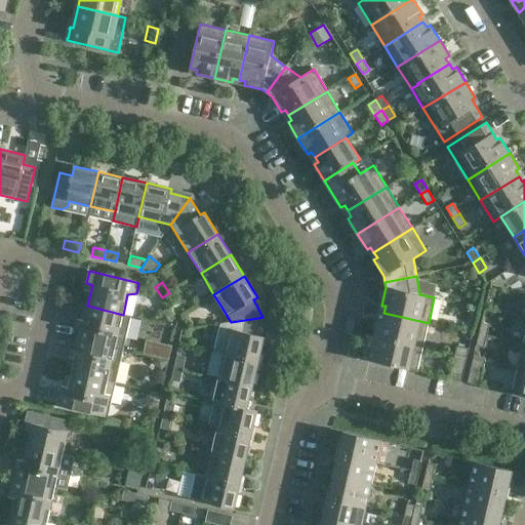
[(176,304),(169,293),(162,297),(168,309),(176,304)]
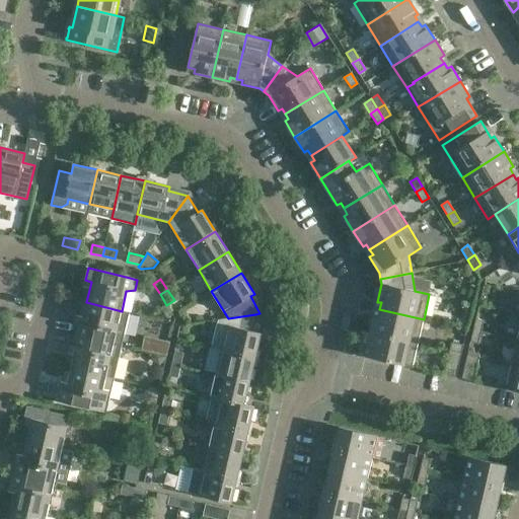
[(130,312),(122,311),(86,302),(81,323),(75,322),(73,335),(123,346),(130,312)]
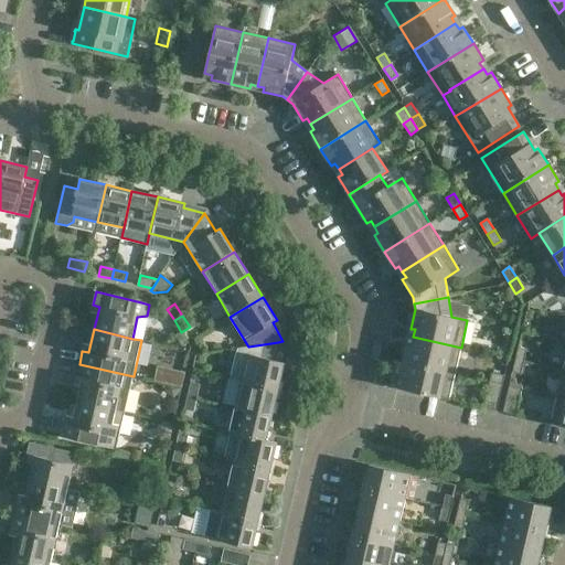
[(180,333),(173,337),(180,348),(185,343),(180,333)]
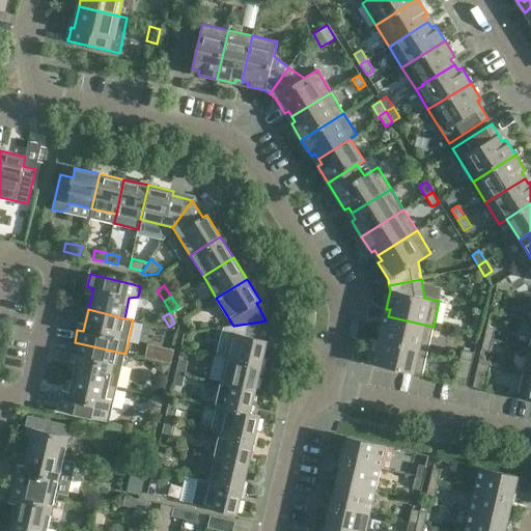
[(427,351),(434,327),(388,316),(387,323),(383,322),(379,339),(427,351)]
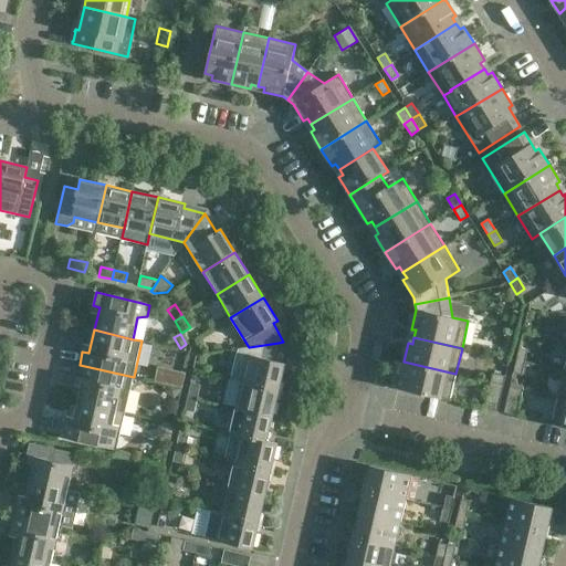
[(279,343),(249,347),(238,348),(231,379),(241,381),(279,390),(284,364),(274,362),(279,343)]
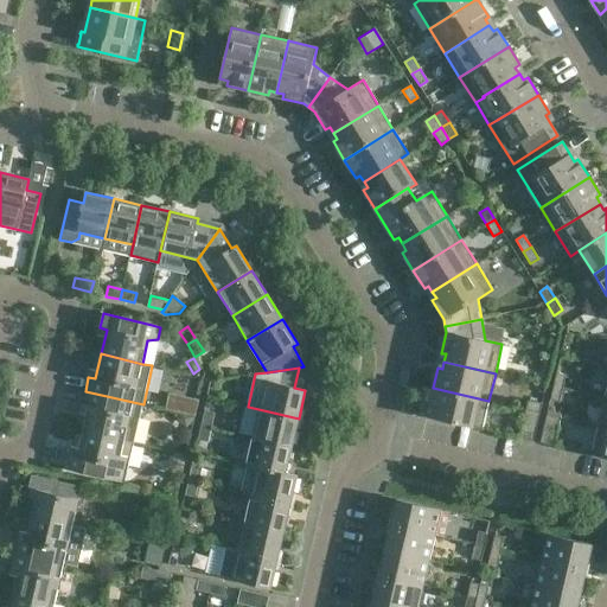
[(566,375),(556,372),(554,387),(563,389),(566,375)]
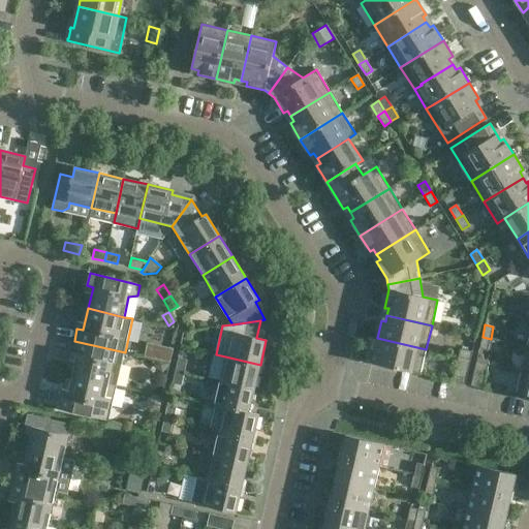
[(488,350),(491,339),(483,337),(479,348),(488,350)]
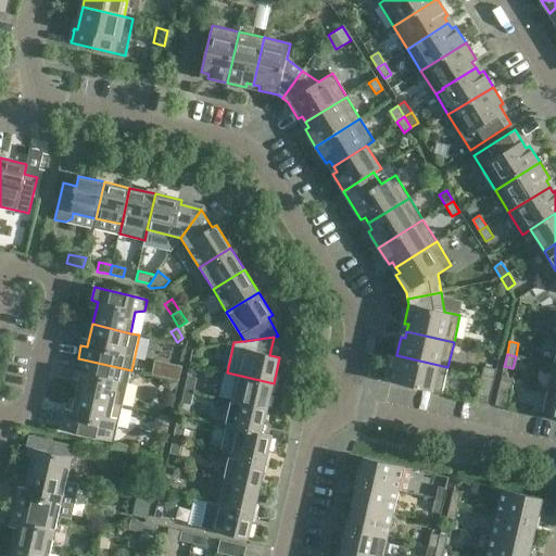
[(442,393),(447,367),(396,355),(392,374),(396,375),(394,382),(442,393)]
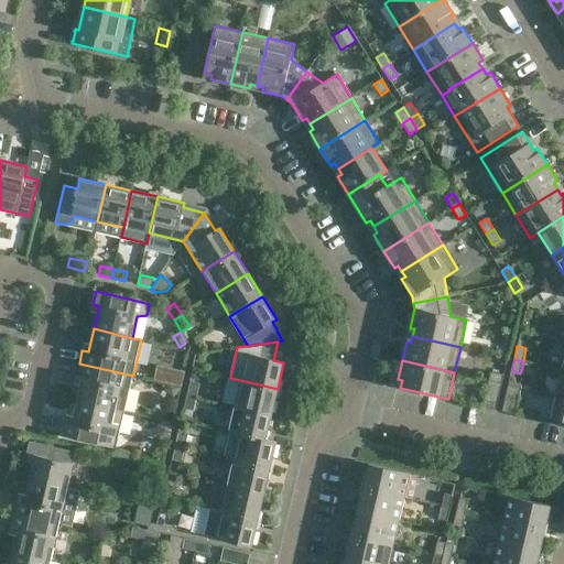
[(125,412),(133,376),(79,364),(76,377),(83,378),(77,401),(125,412)]
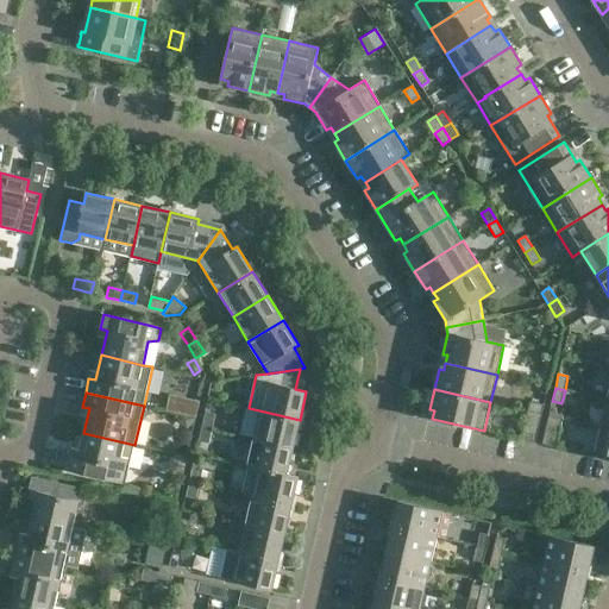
[(186,396),(182,413),(196,416),(200,400),(186,396)]
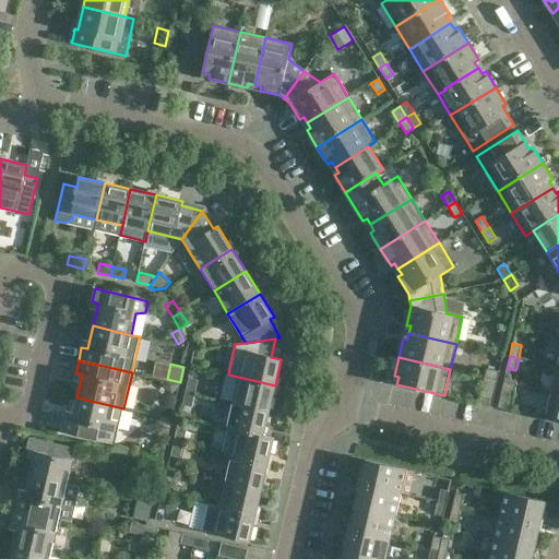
[(498,380),(499,371),(487,369),(485,377),(498,380)]
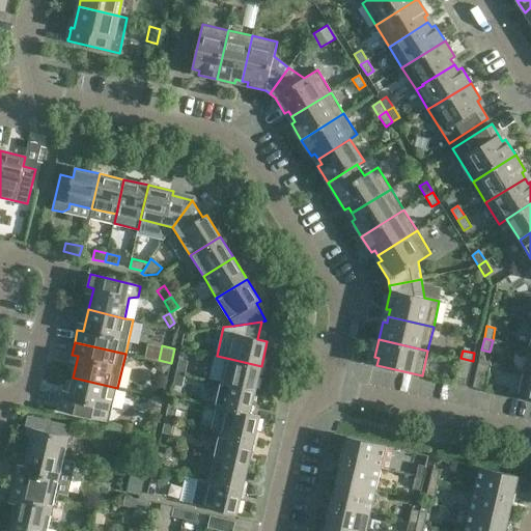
[(255,390),(261,366),(226,358),(221,382),(255,390)]
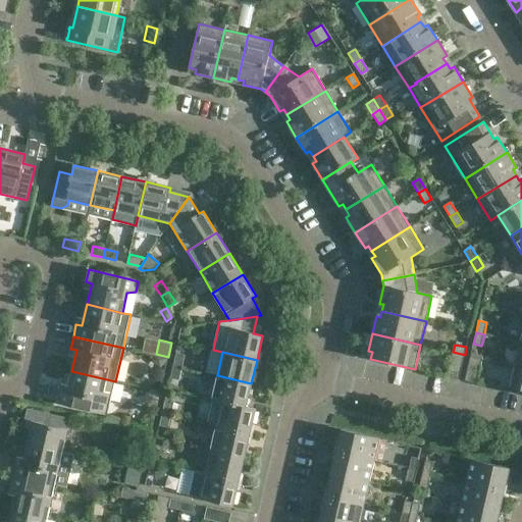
[(459,379),(465,355),(453,352),(447,377),(459,379)]
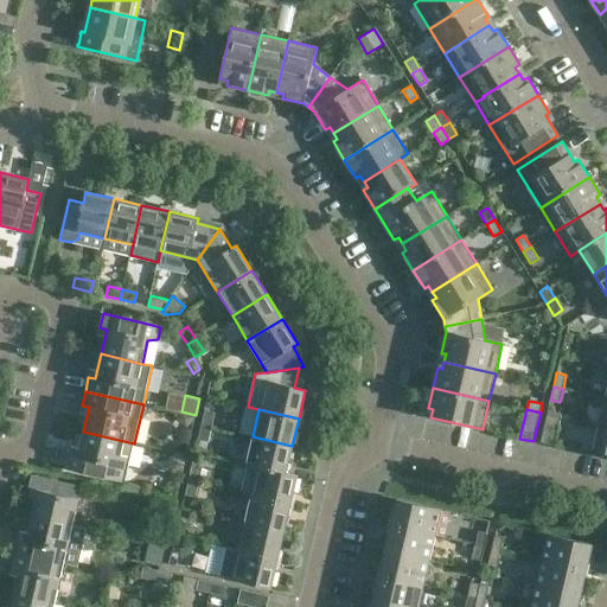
[(215,413),(204,410),(200,426),(211,428),(215,413)]
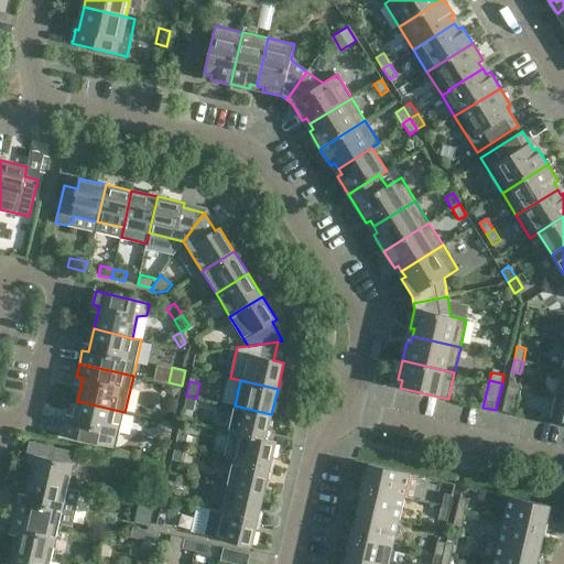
[(521,388),(509,384),(508,384),(502,412),(514,414),(521,388)]
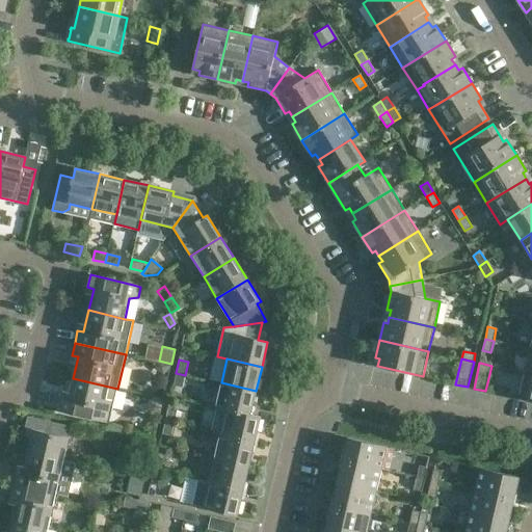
[(182,388),(185,375),(176,373),(174,386),(182,388)]
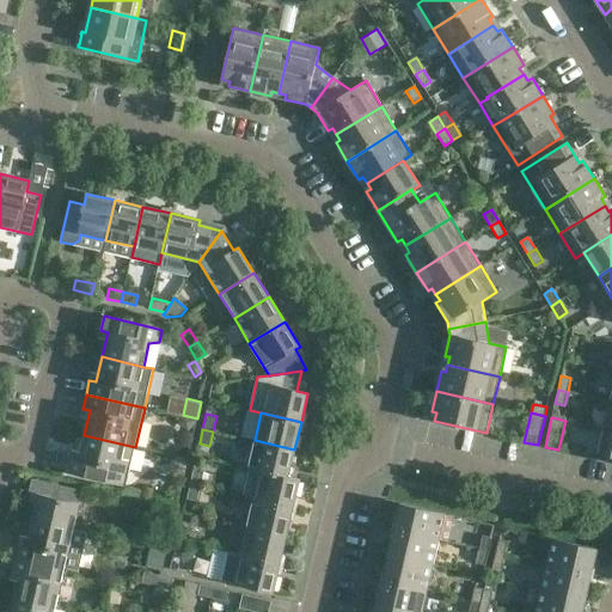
[(611,461),(611,432),(604,429),(597,459),(611,461)]
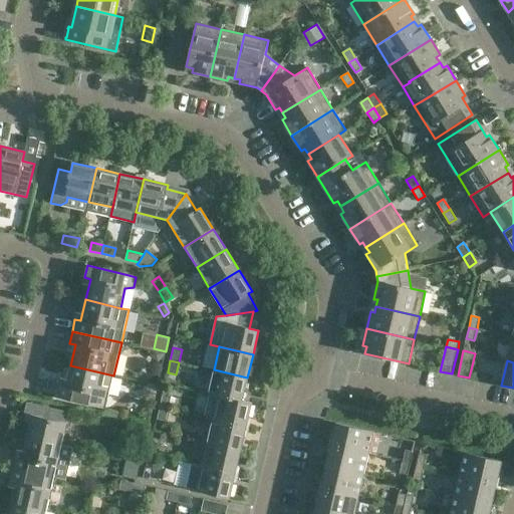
[(107,402),(113,375),(70,365),(65,386),(59,384),(56,397),(98,407),(100,407),(101,407),(102,407),(104,406),(105,405),(106,404),(106,403),(107,402)]
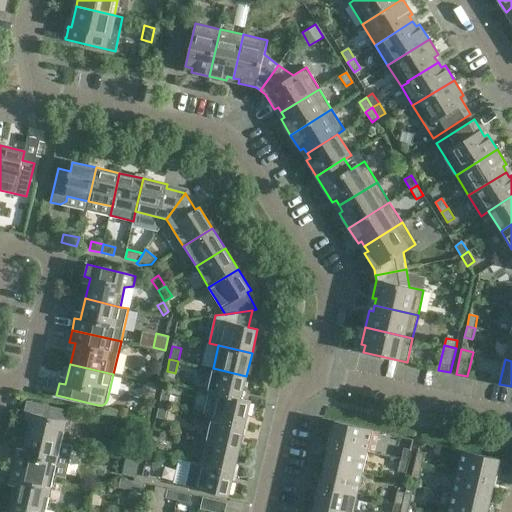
[(241,400),(241,399),(246,376),(213,368),(207,393),(209,393),(209,392),(241,400)]
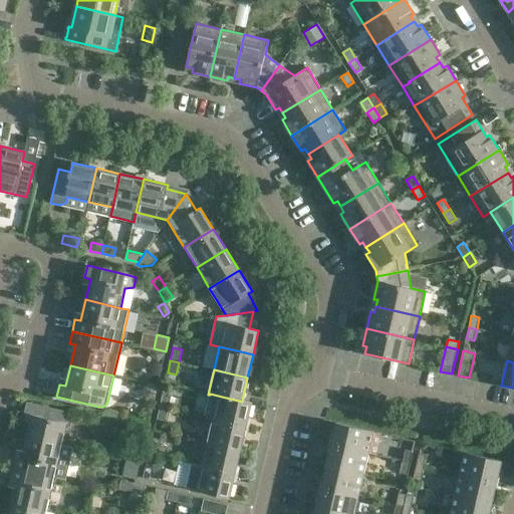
[(154,402),(157,386),(150,383),(144,387),(142,395),(146,401),(154,402)]
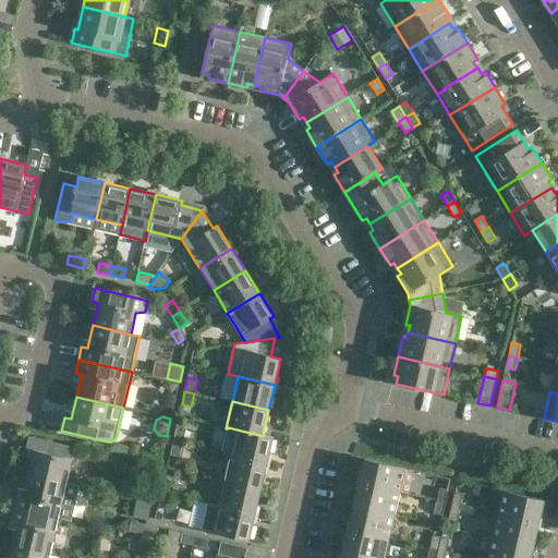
[(273,437),(263,435),(263,436),(228,427),(228,428),(221,453),(230,455),(267,463),(273,437)]
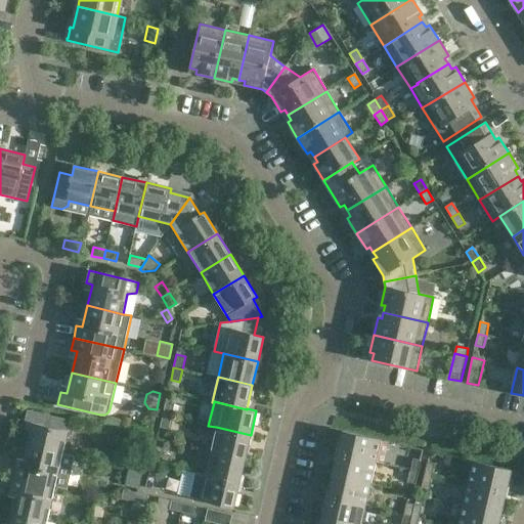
[(174,404),(165,402),(163,415),(171,417),(174,404)]
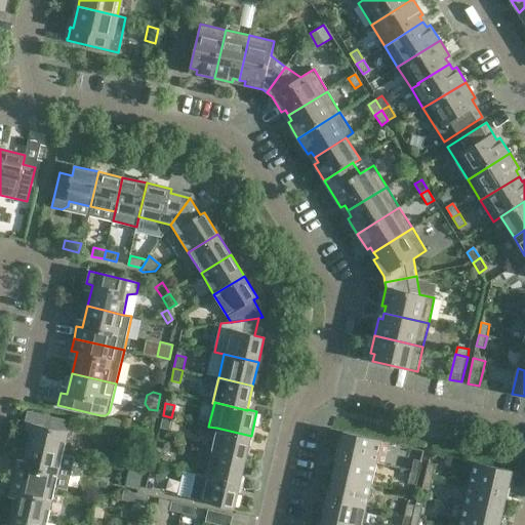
[(32,425),(27,446),(63,454),(71,420),(29,411),(26,423),(32,425)]
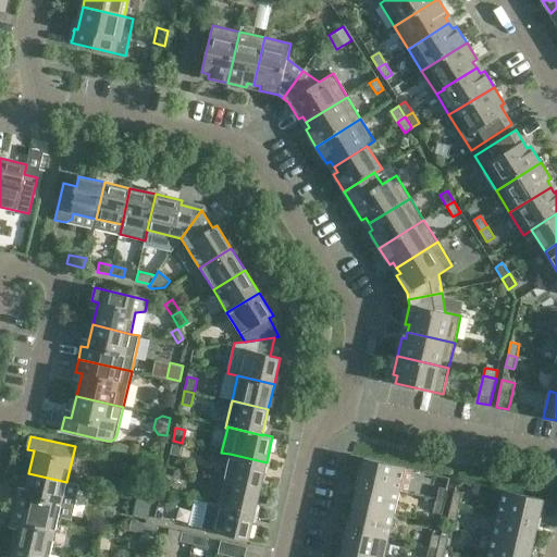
[(178,457),(182,443),(173,441),(170,455),(178,457)]
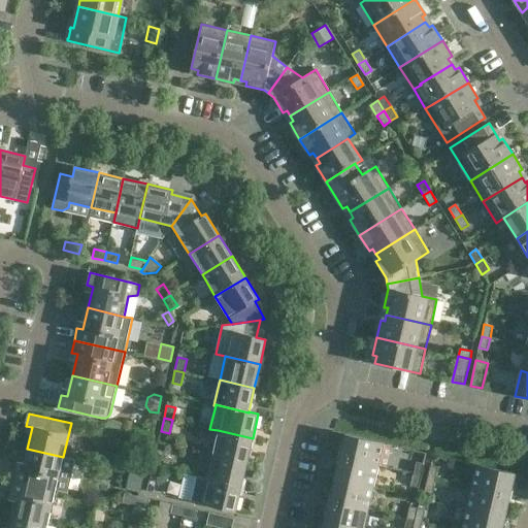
[(246,463),(253,438),(218,430),(212,455),(246,463)]
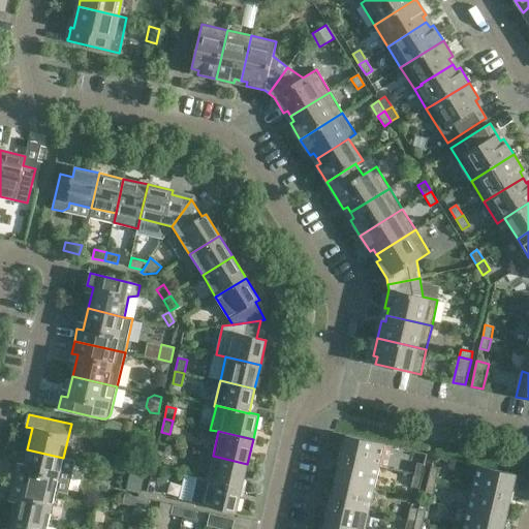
[(345,435),(340,458),(378,467),(386,468),(392,445),(345,435)]
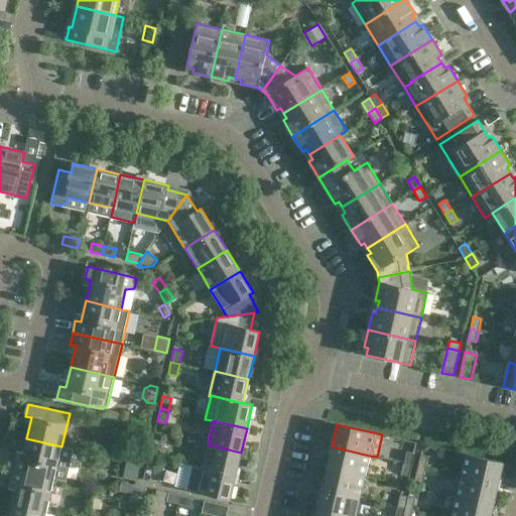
[(54,480),(61,446),(26,438),(21,460),(16,458),(13,471),(38,476),(38,477),(54,480)]
